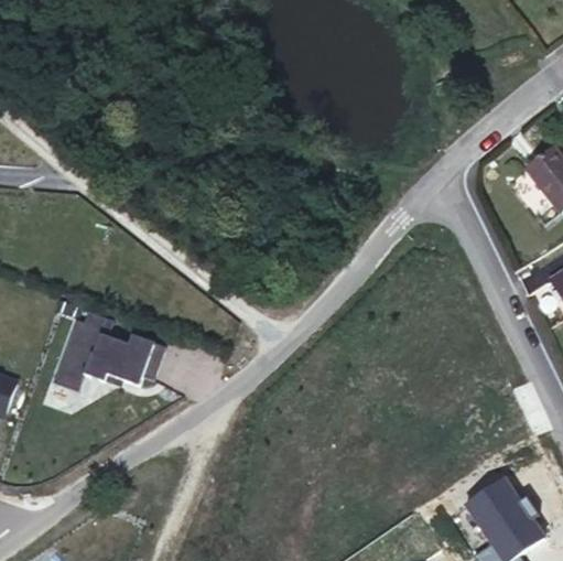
[(562,208),(562,160),(552,147),(526,166),(561,211),(562,208)]
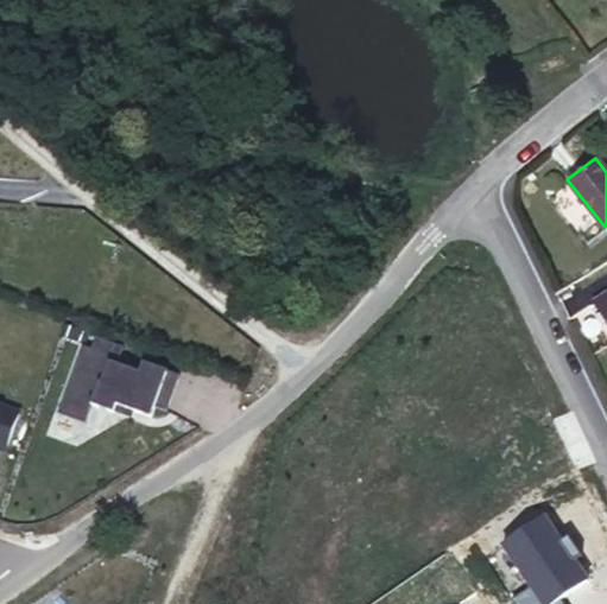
[(606,324),(606,287),(590,299),(606,324)]
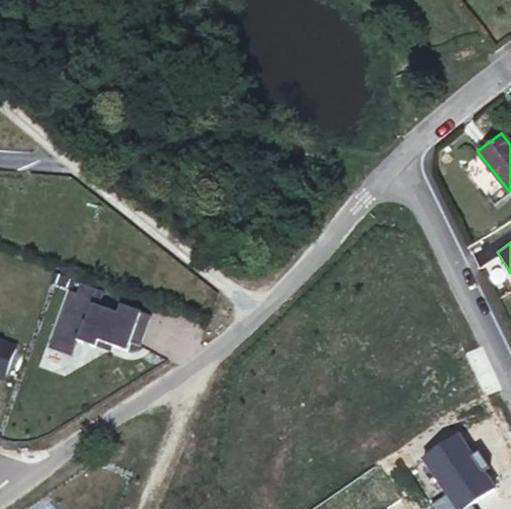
[(69,289),(48,346),(71,354),(77,338),(95,345),(98,338),(127,349),(130,340),(140,344),(150,314),(120,303),(117,311),(98,305),(103,290),(80,282),(77,291),(69,289)]
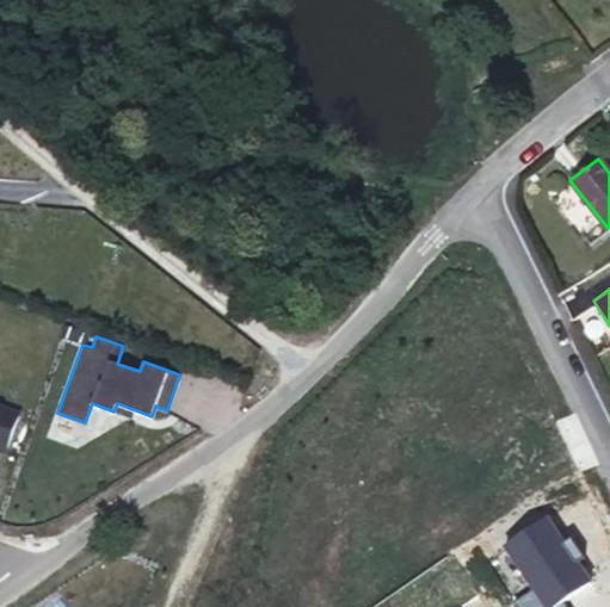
[(18,410),(0,403),(0,448),(4,451),(18,410)]
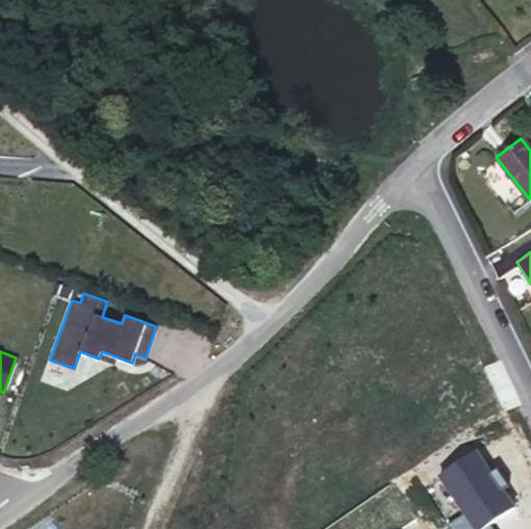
[(447,524),(450,528),(494,528),(489,523),(513,507),(502,490),(490,473),(476,451),(439,476),(463,512),(447,524)]
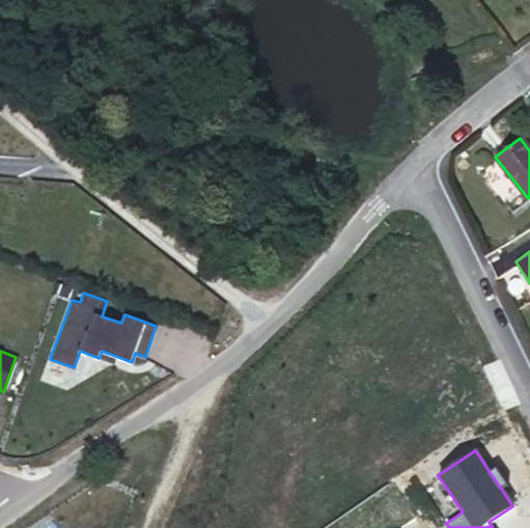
[(496,468),(490,472),(501,489),(507,484),(496,468)]
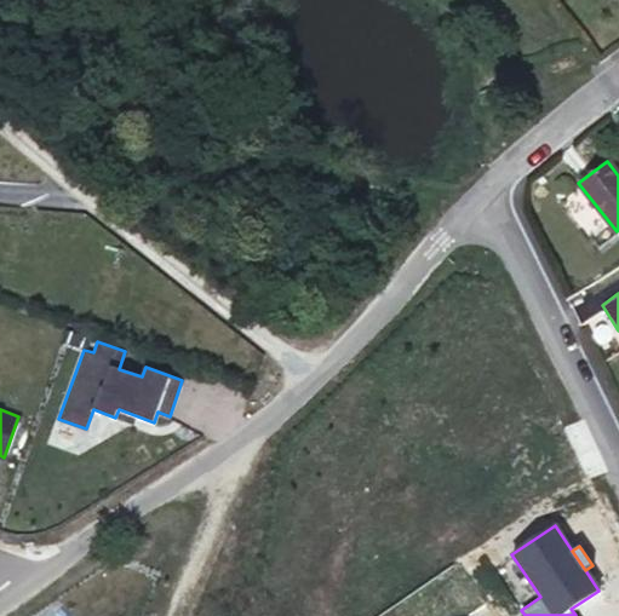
All buildings are outlined.
